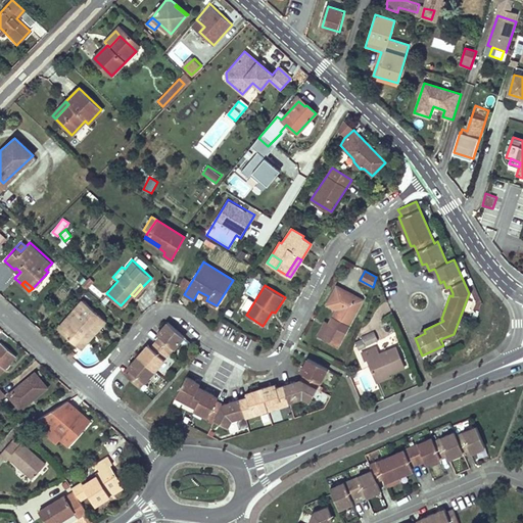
[(345,291),(337,286),(327,304),(337,310),(330,323),(322,337),(337,346),(359,305),(353,302),(355,299),(343,293),(345,291)]
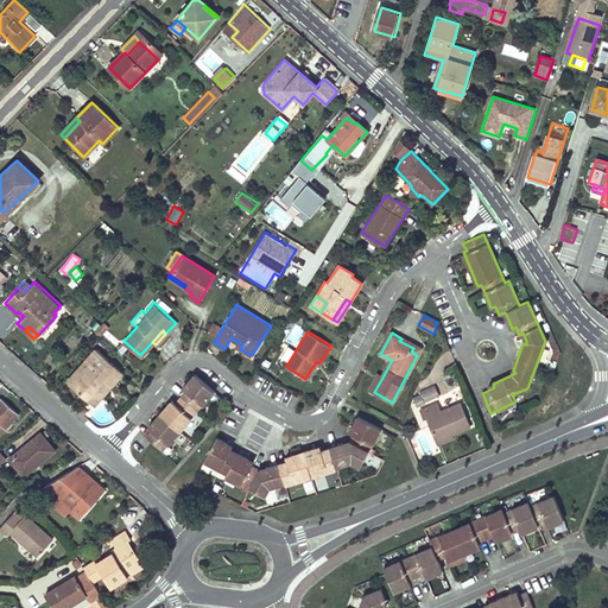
[(420,348),(401,339),(399,341),(413,348),(411,352),(417,355),(420,348)]
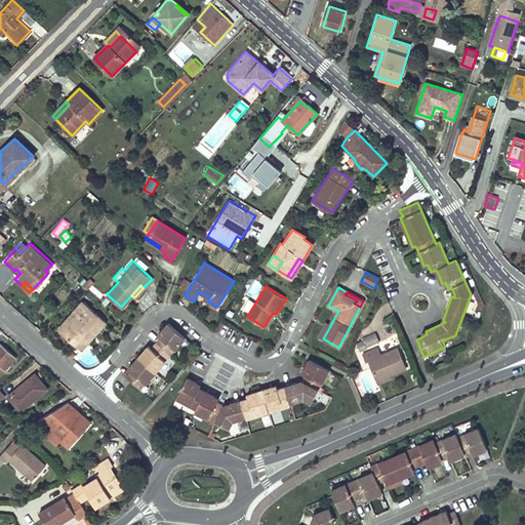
[(83,300),(57,329),(74,345),(89,327),(95,333),(106,322),(104,320),(105,319),(102,316),(101,317),(83,300)]
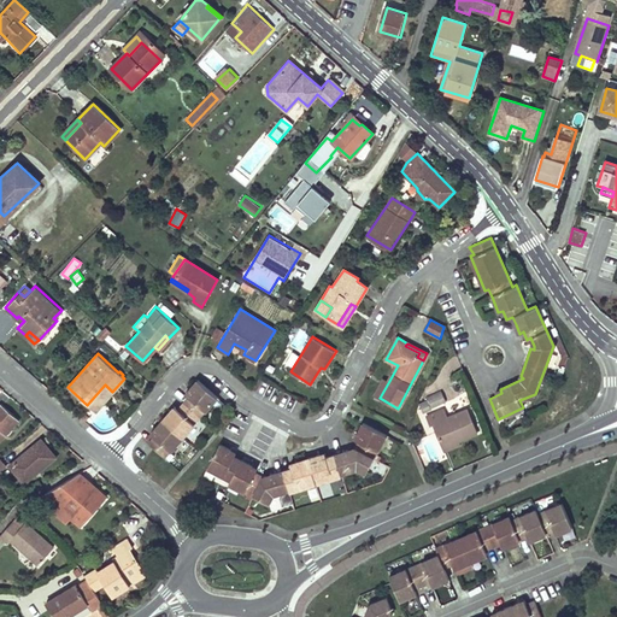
[(374,395),(380,398),(389,381),(383,378),(374,395)]
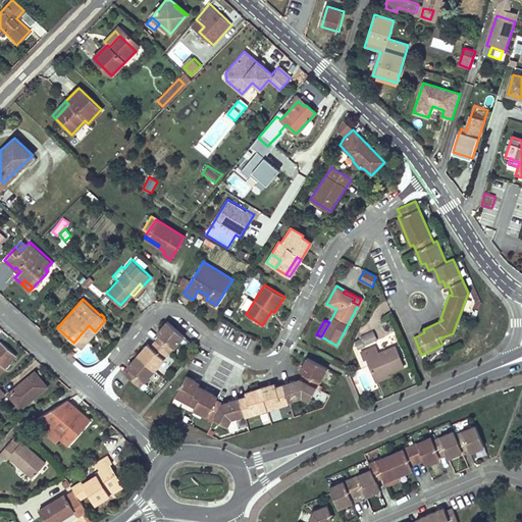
[(125,374),(139,387),(184,336),(167,321),(156,332),(159,335),(150,346),(147,344),(127,367),(129,370),(125,374)]
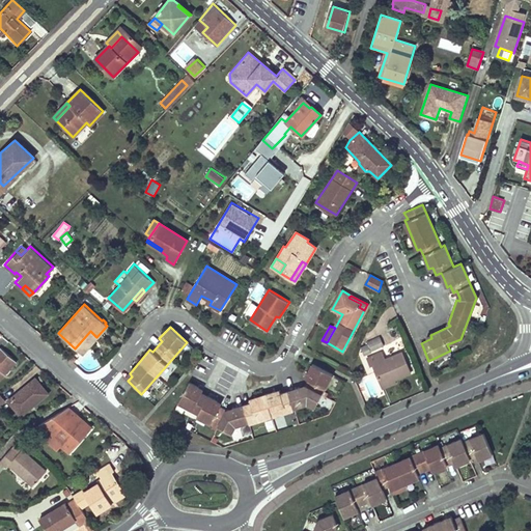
[(90,331),(75,348),(81,354),(96,337),(90,331)]
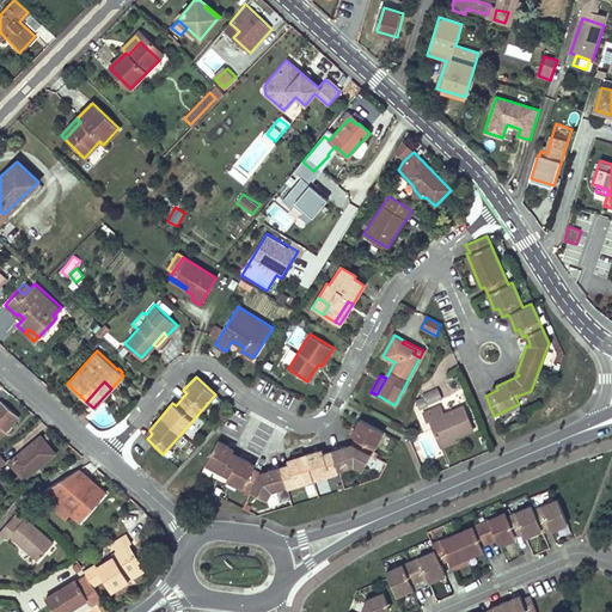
[(435,393),(418,401),(422,409),(439,402),(435,393)]
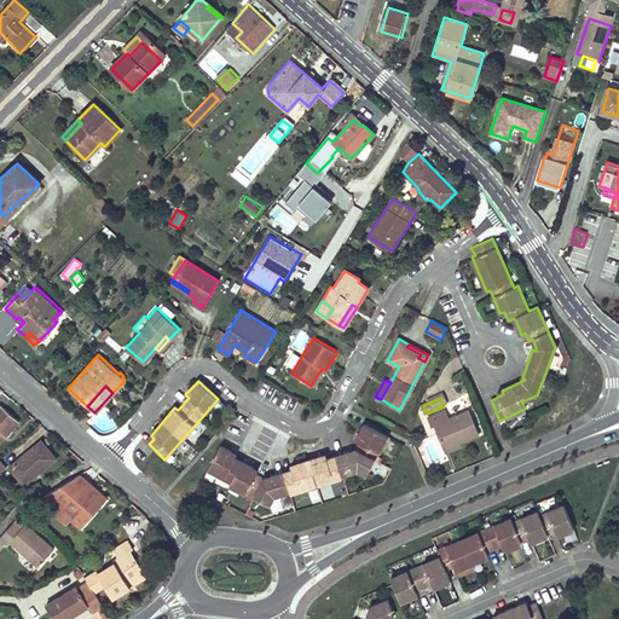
[(5,437),(18,421),(1,406),(0,408),(0,435),(1,434),(5,437)]
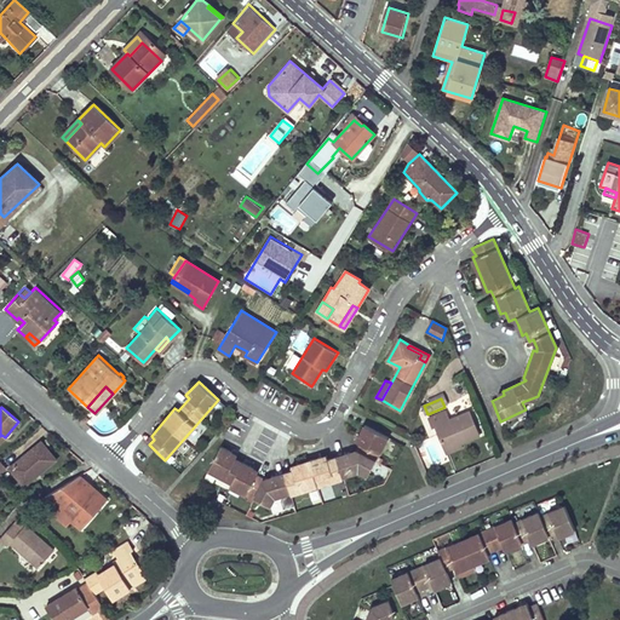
[(460,442),(478,435),(469,411),(449,419),(447,411),(429,418),(432,428),(436,426),(446,448),(460,442)]
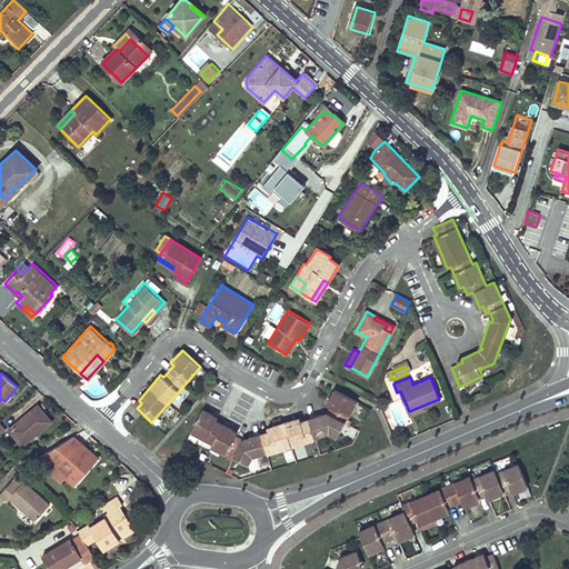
[(217,418),(202,409),(191,431),(213,442),(211,446),(248,465),(251,456),(267,451),(267,452),(315,438),(315,436),(329,431),(337,437),(356,401),(333,389),(326,405),(330,407),(326,413),(300,420),(299,418),(295,419),(271,426),(267,427),(268,431),(242,439),(236,436),(237,432),(232,430),(216,421),(217,418)]
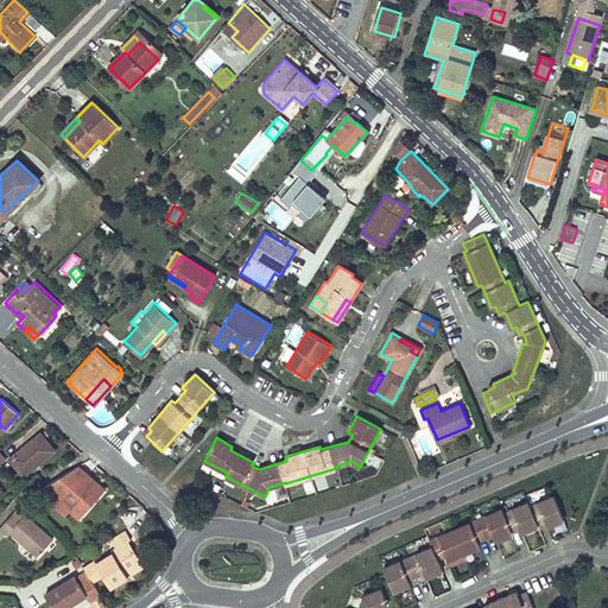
[(40,431),(10,456),(25,475),(55,449),(40,431)]
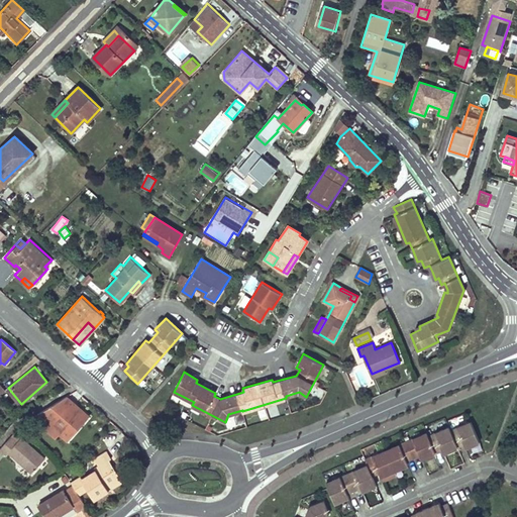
[(384,369),(372,374),(373,377),(385,372),(384,369)]
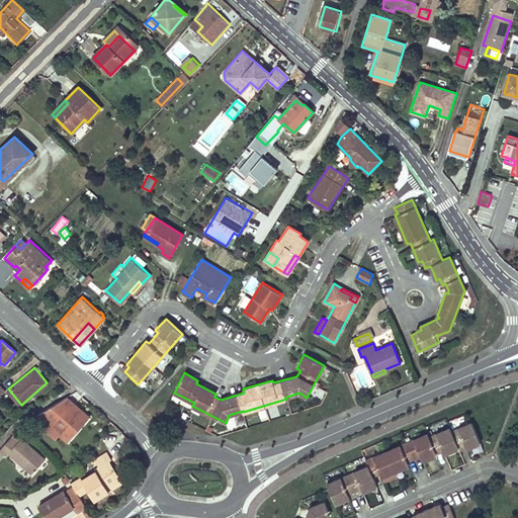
[(60,433),(69,440),(90,417),(72,402),(71,404),(64,398),(46,409),(51,414),(46,420),(49,423),(60,433)]
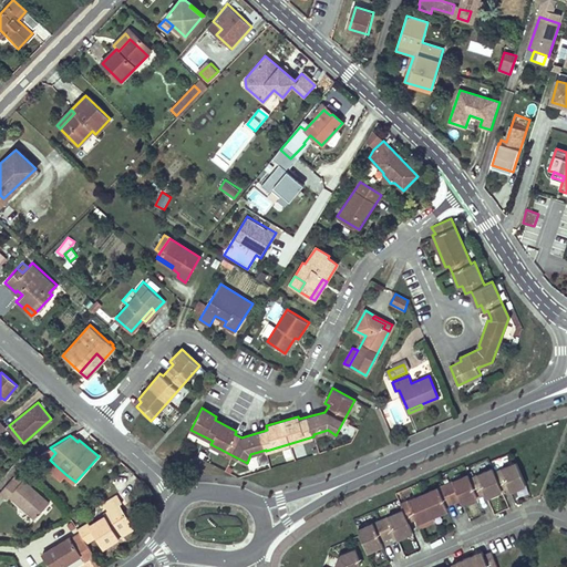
[(50,447),(41,453),(50,460),(55,453),(50,447)]
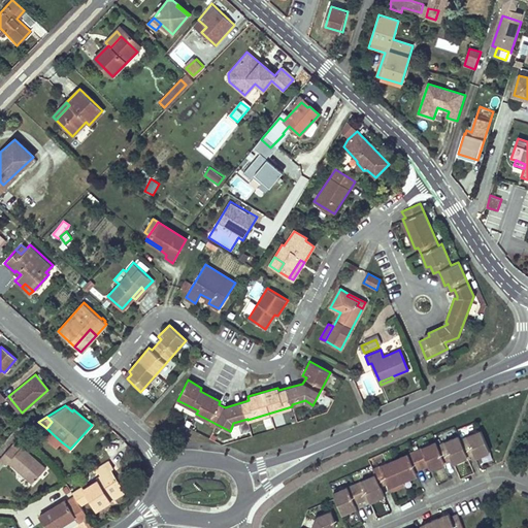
[(374,475),(333,492),(335,498),(341,514),(357,507),(355,504),(368,498),(370,501),(384,495),(380,486),(387,483),(389,487),(417,474),(415,470),(428,465),(430,468),(444,462),(451,459),(453,463),(467,457),(467,456),(473,454),(475,457),(490,451),(481,430),(460,438),(459,436),(437,444),(435,441),(372,469),(374,475)]
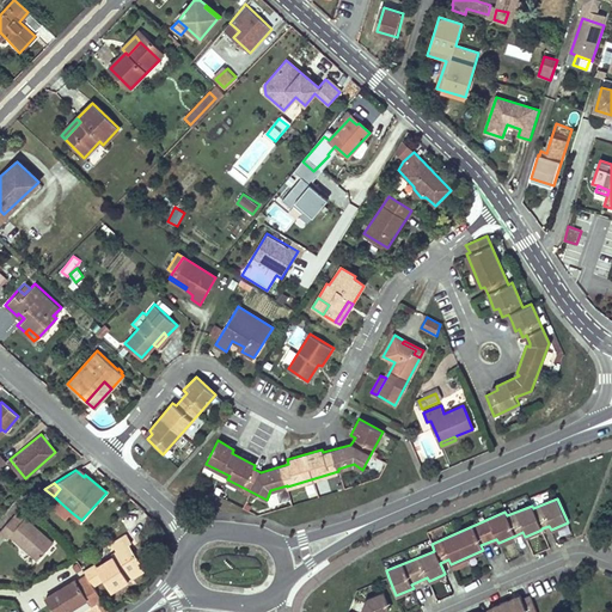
[(71,512),(57,500),(53,506),(66,518),(71,512)]
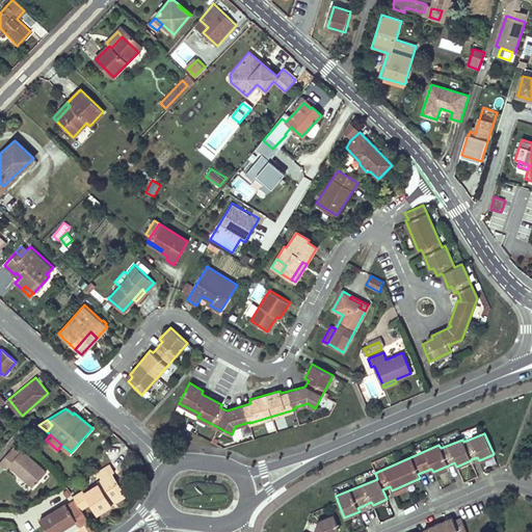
[(17,454),(10,449),(0,460),(6,467),(8,464),(20,475),(33,485),(42,477),(46,472),(47,472),(22,450),(17,454)]
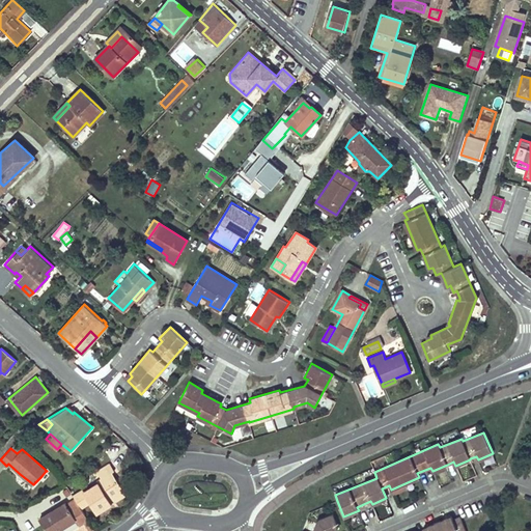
[(76,494),(73,496),(77,502),(81,509),(89,504),(96,514),(112,504),(110,501),(124,491),(113,472),(115,470),(111,464),(90,477),(93,483),(90,485),(91,486),(77,495),(76,494)]
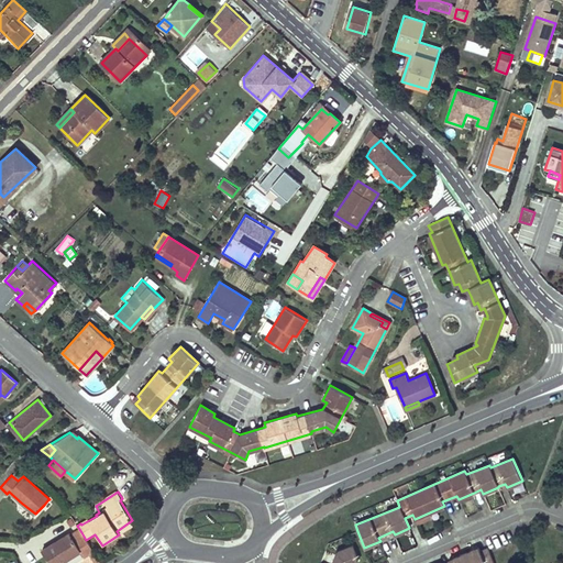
[(57,533),(77,527),(74,517),(54,523),(57,533)]
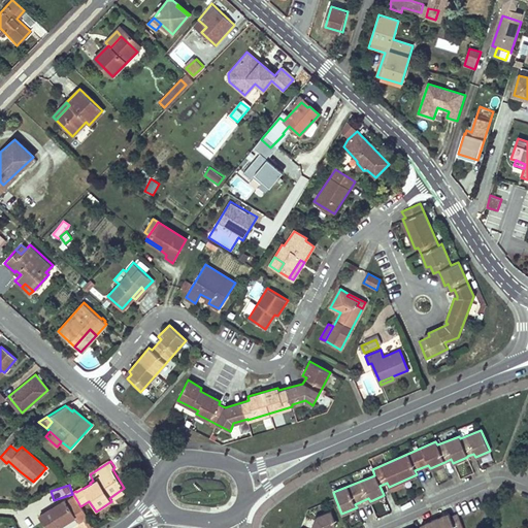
[(124,488),(109,498),(111,501),(127,492),(124,488)]
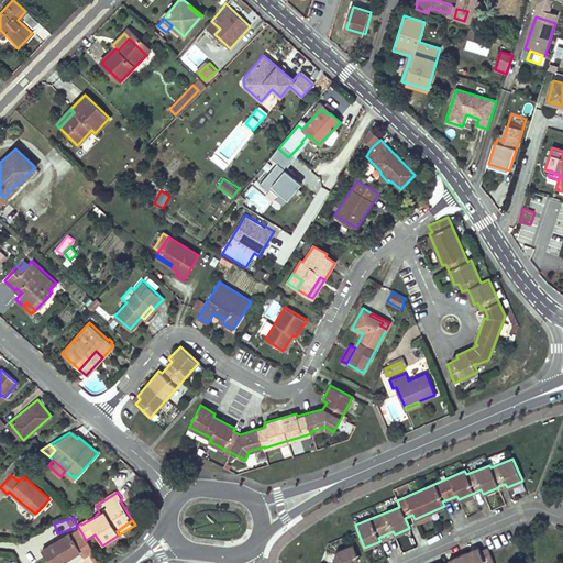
[(70,533),(42,550),(50,562),(62,562),(68,560),(67,559),(80,550),(83,554),(91,549),(86,540),(81,532),(73,537),(70,533)]
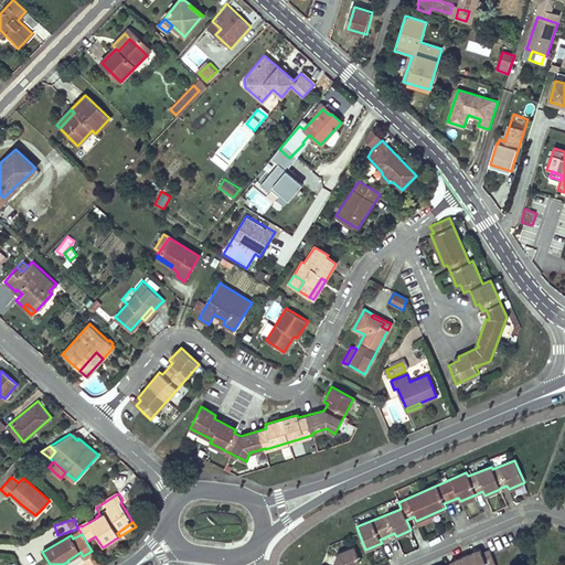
[(333,564),(352,564),(359,562),(353,547),(338,553),(333,564)]
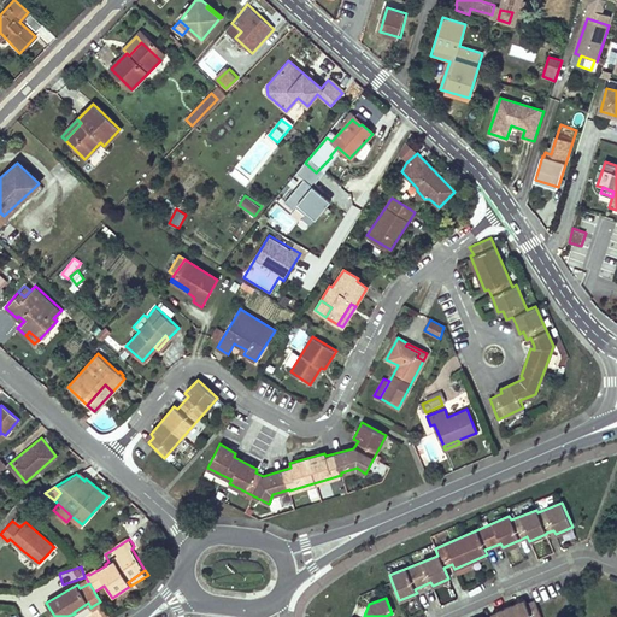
[(481,616),(541,616),(535,600),(526,604),(524,600),(492,613),(492,616),(483,616),(481,616)]
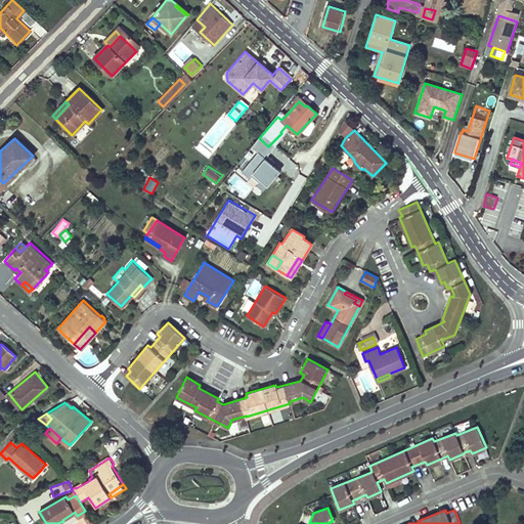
[(64,523),(77,516),(75,512),(62,520),(63,521),(64,523)]
